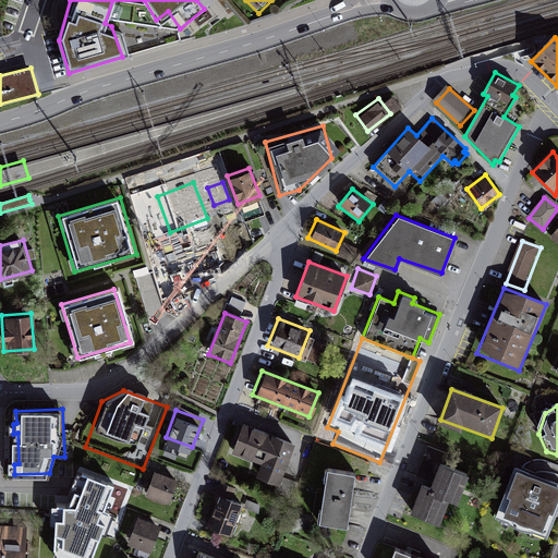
[(290,439),(238,422),(228,450),(256,460),(251,474),(275,483),(290,439)]
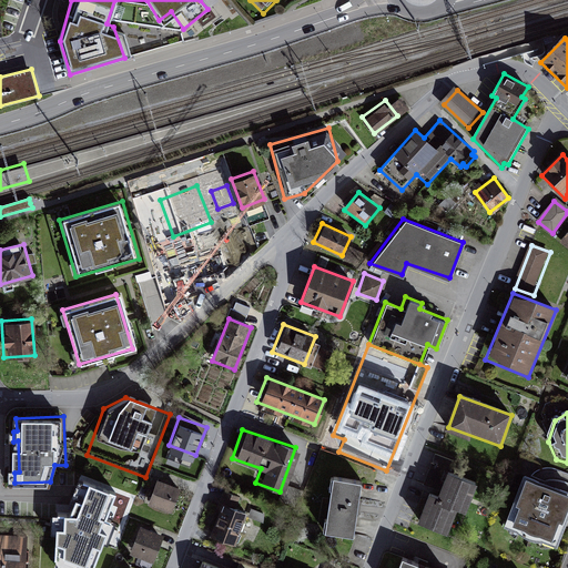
[(305,457),(310,445),(302,443),(297,454),(305,457)]
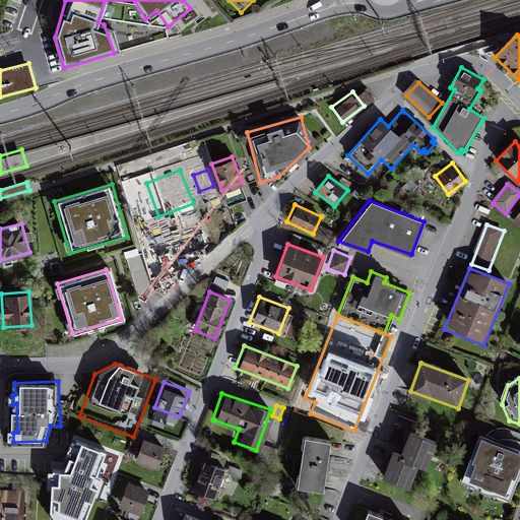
[(84,463),(108,471),(118,444),(83,432),(76,451),(83,454),(80,462),(84,463)]
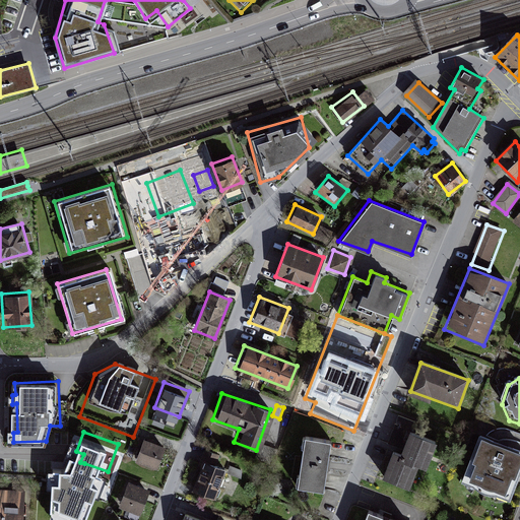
[(432,444),(406,435),(398,455),(388,452),(379,478),(407,489),(416,463),(425,465),(432,444)]
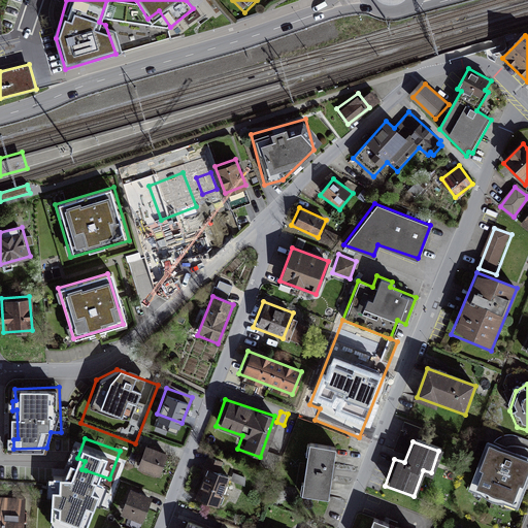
[(306,443),(299,493),(325,497),(332,447),(306,443)]
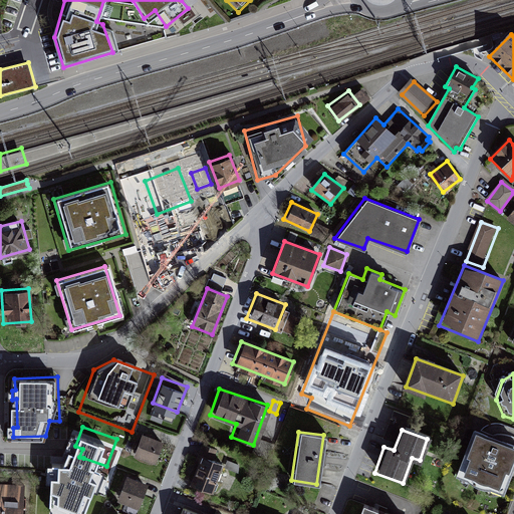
[(513,448),(513,446),(471,432),(456,476),(500,491),(513,448)]
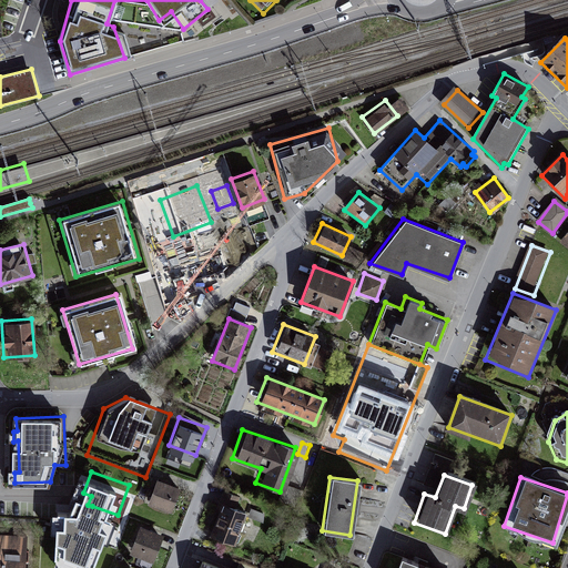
[(155,483),(146,505),(170,514),(179,492),(155,483)]
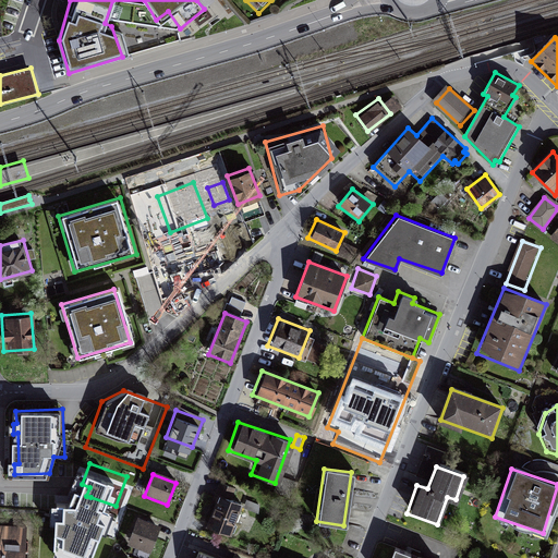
[(79,490),(59,483),(49,509),(67,516),(64,520),(72,522),(71,526),(79,529),(76,535),(102,544),(116,506),(91,497),(89,500),(76,496),(79,490)]
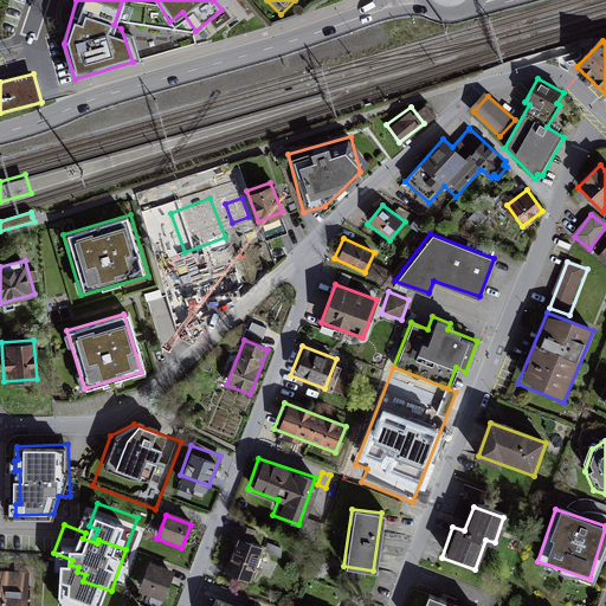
[(237,524),(221,571),(249,580),(259,546),(252,543),(256,532),(237,524)]
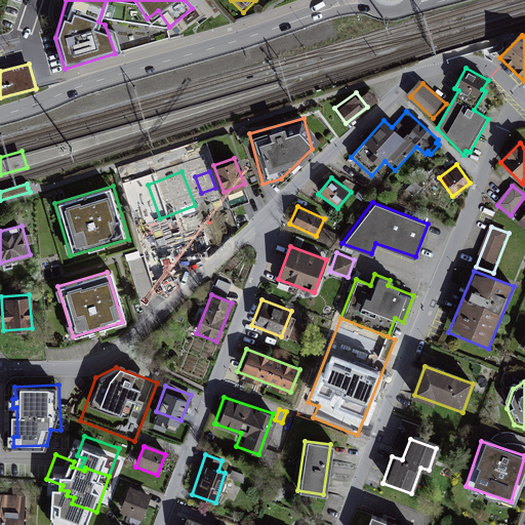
[(128,487),(119,513),(140,521),(150,495),(128,487)]
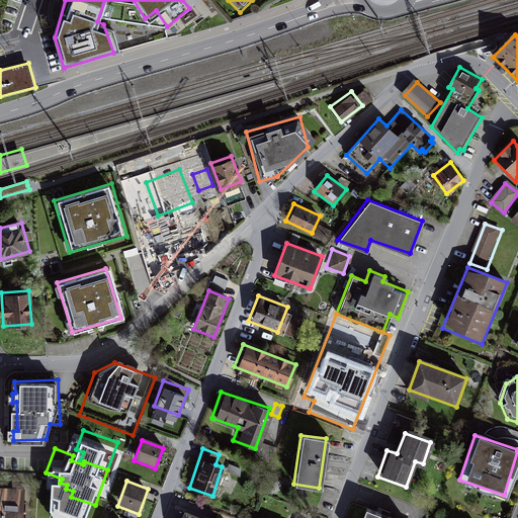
[(0,517),(23,517),(24,489),(0,488),(0,517)]
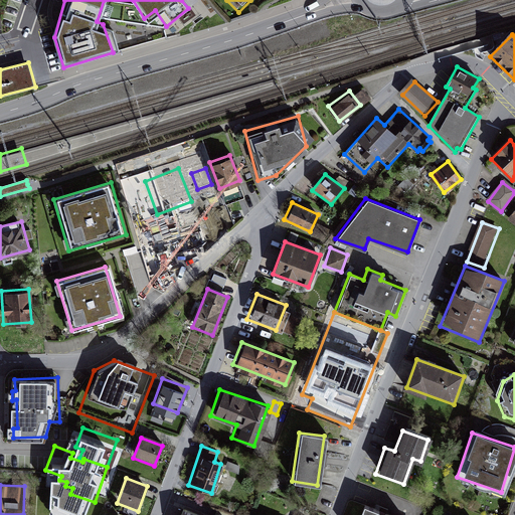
[(388,514),(363,505),(358,514),(388,514)]
